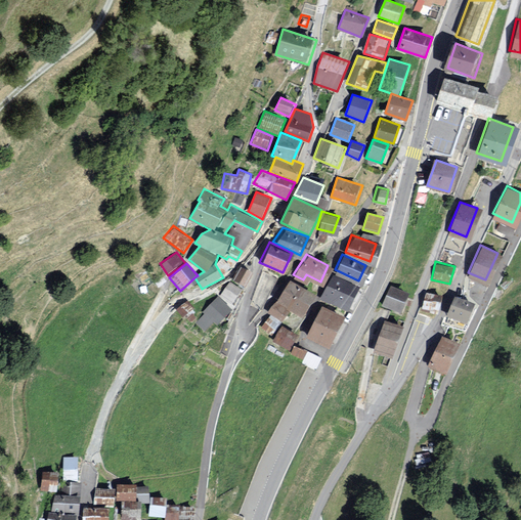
[(248,269),(237,263),(231,276),(241,282),(248,269)]
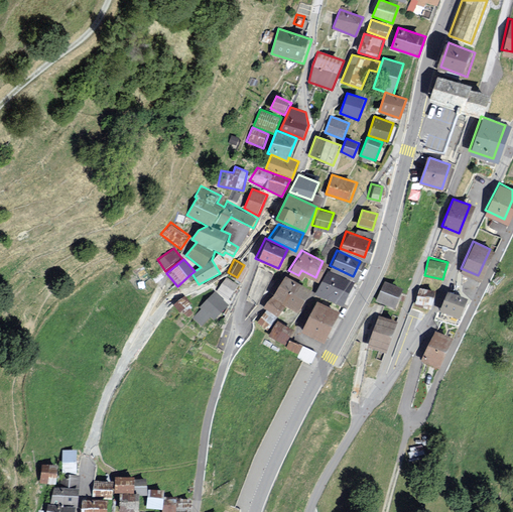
[(349,280),(325,268),(314,288),(340,300),(349,280)]
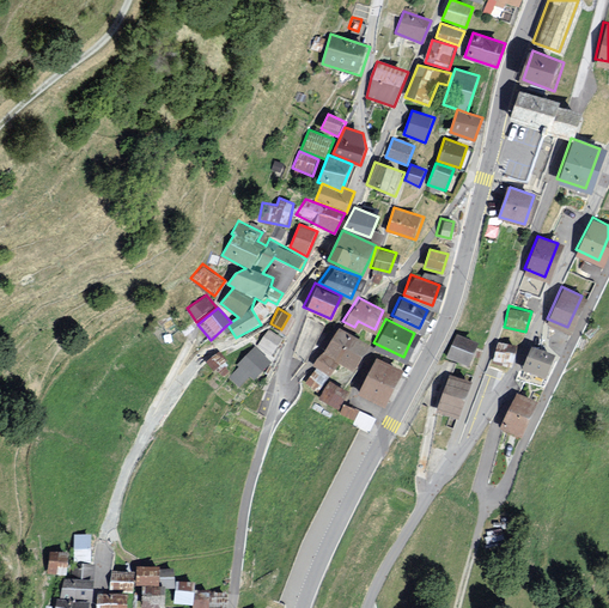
[(267,328),(256,342),(272,354),(282,339),(267,328)]
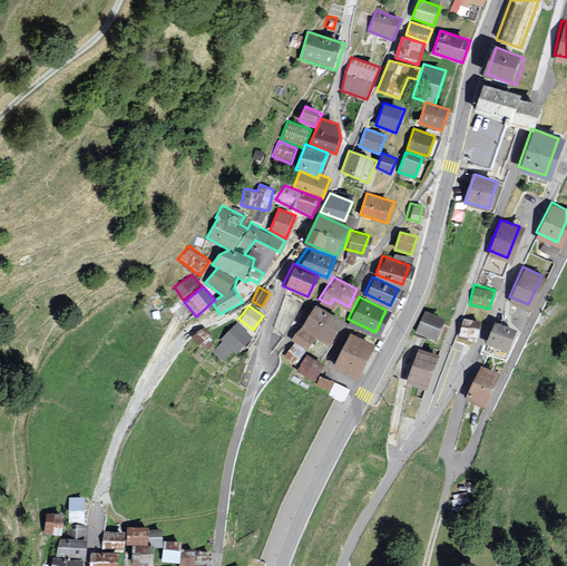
[(345,324),(315,305),(291,339),(308,349),(315,339),(331,349),(345,324)]
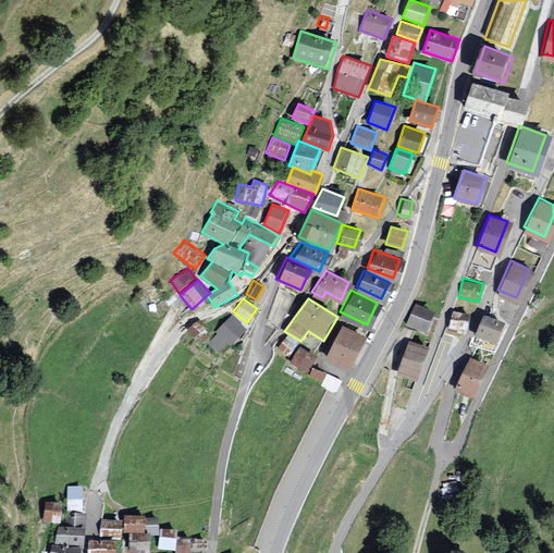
[(435,311),(415,304),(406,324),(427,333),(435,311)]
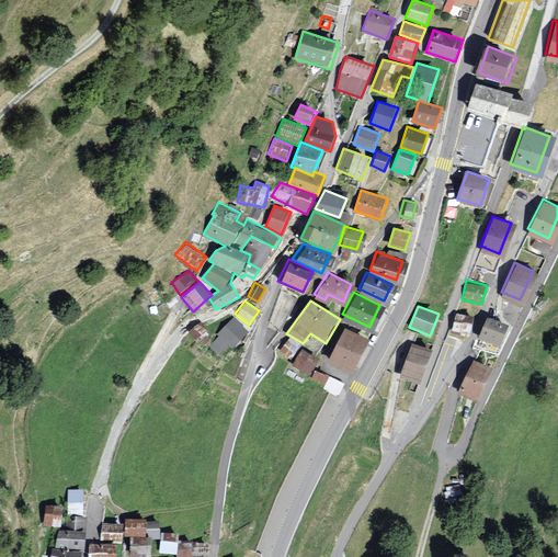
[(473,318),(455,311),(448,329),(466,336),(473,318)]
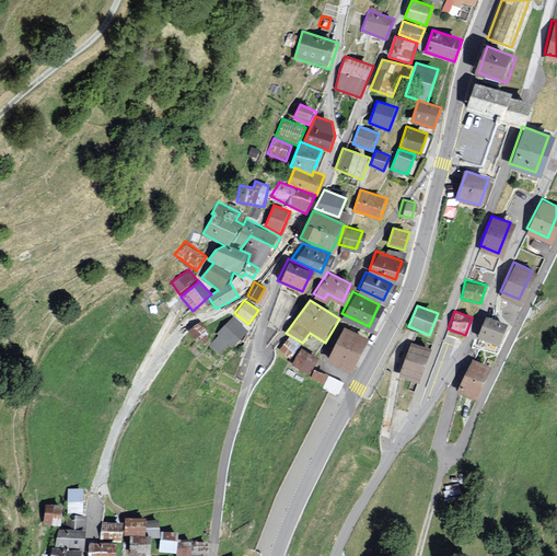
[(502,321),(484,314),(476,334),(495,340),(502,321)]
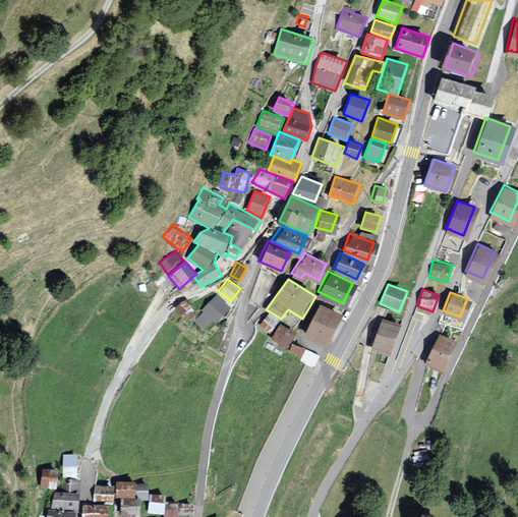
[(230,308),(215,294),(198,309),(215,324),(230,308)]
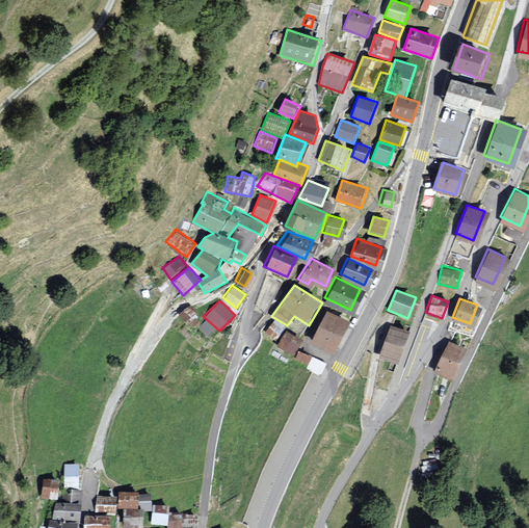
[(188,305),(178,314),(186,322),(195,313),(188,305)]
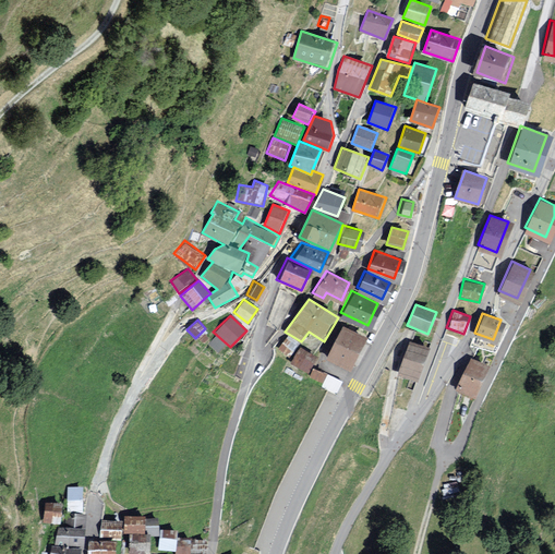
[(368,338),(342,326),(327,359),(352,371),(368,338)]
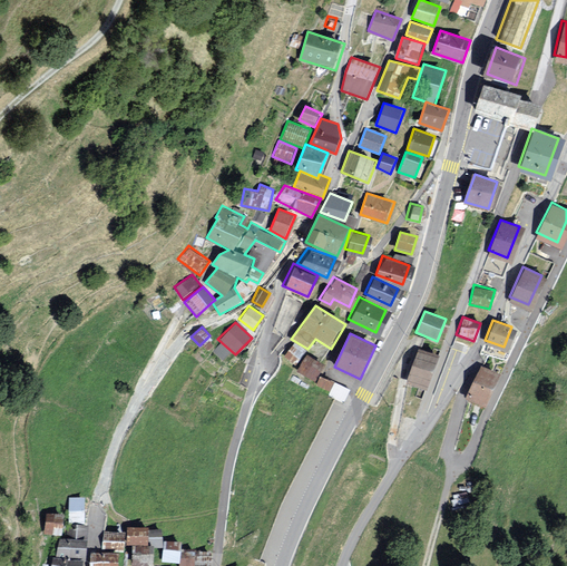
[(305,351),(292,342),(283,355),(296,366),(305,351)]
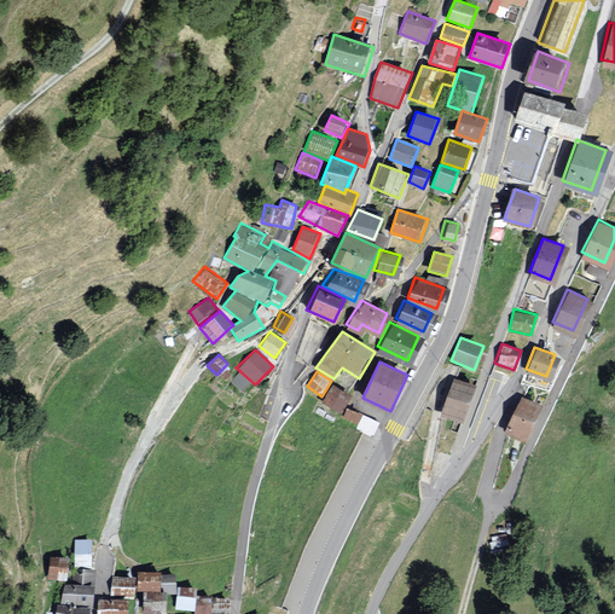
[(471,386),(452,378),(440,407),(459,415),(471,386)]
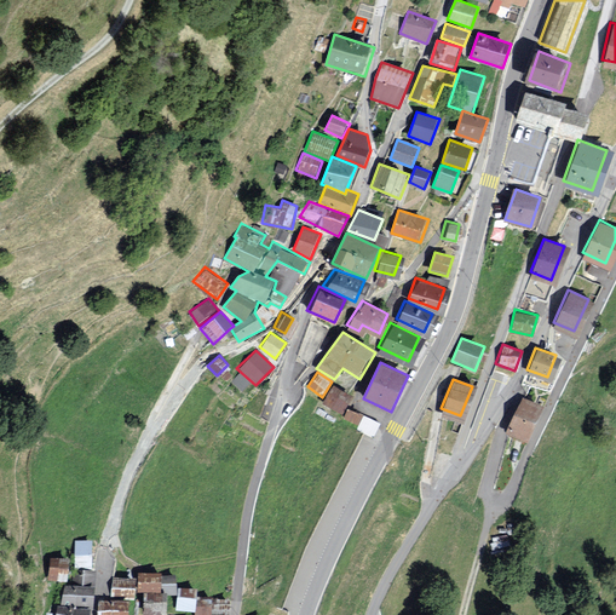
[(353,397),(332,385),(322,402),(349,419),(353,412),(349,408),(353,397)]
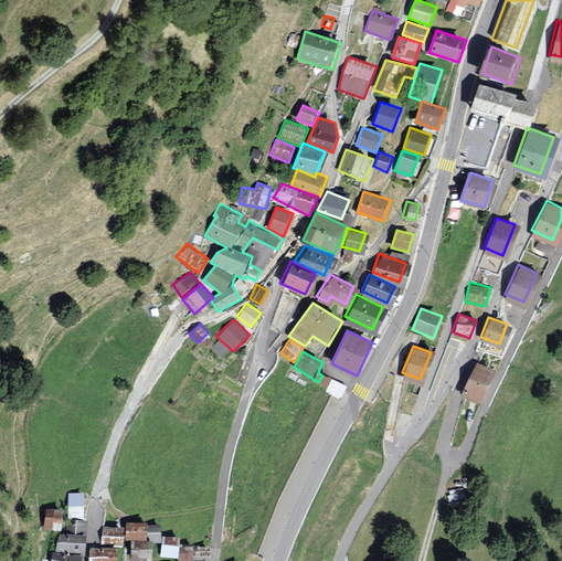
[(491,367),(475,359),(460,389),(478,397),(491,367)]
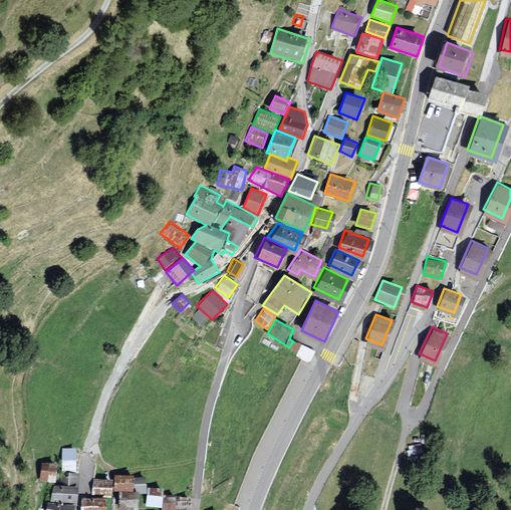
[(313,349),(299,343),(294,354),(308,361),(313,349)]
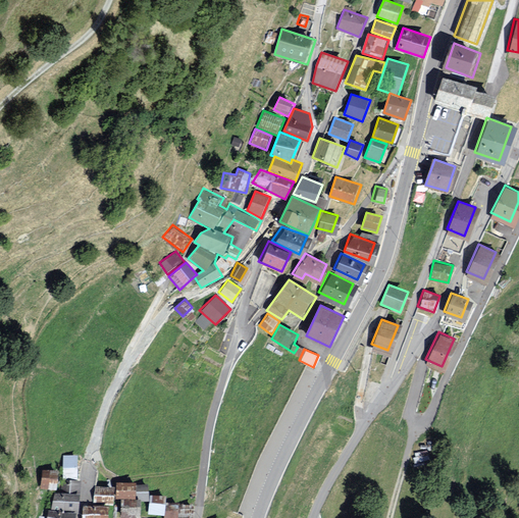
[(76,455),(61,455),(60,479),(75,479),(76,455)]
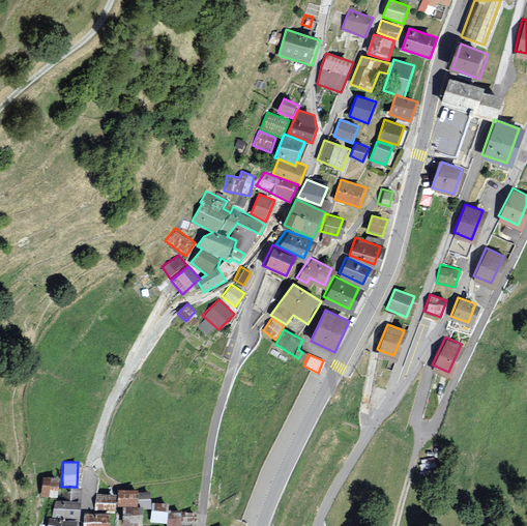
[(56,476),(39,474),(37,493),(54,495),(56,476)]
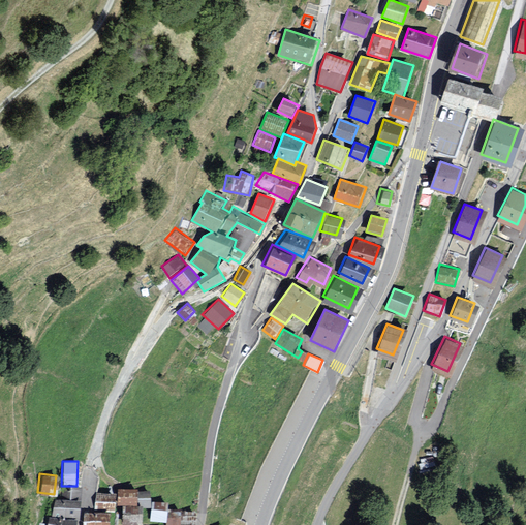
[(54,497),(49,497),(45,513),(73,517),(74,500),(74,486),(55,486),(54,497)]
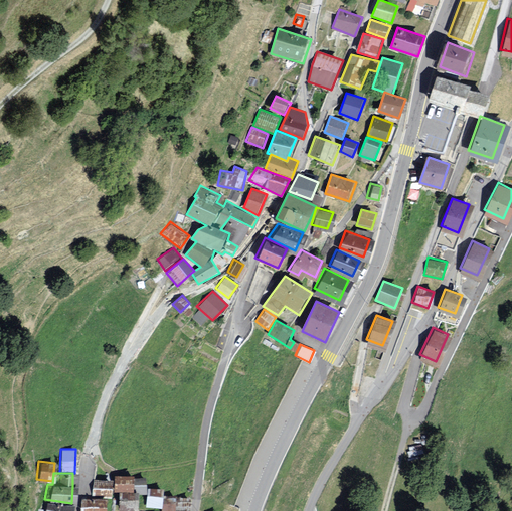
[(144,476),(113,473),(112,490),(120,490),(119,510),(136,510),(137,492),(144,492),(144,476)]
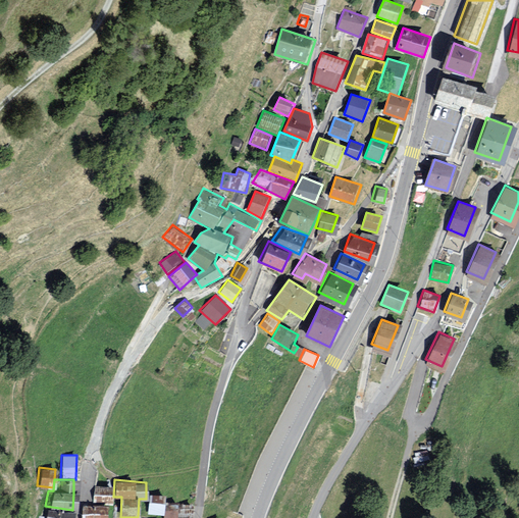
[(112,483),(92,482),(91,500),(110,501),(112,483)]
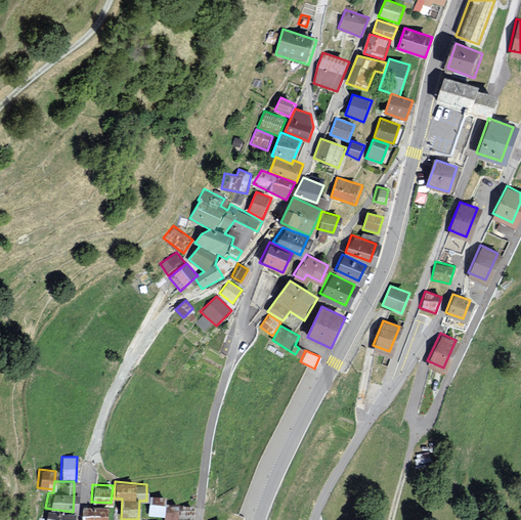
[(165,495),(148,493),(145,512),(163,514),(165,495)]
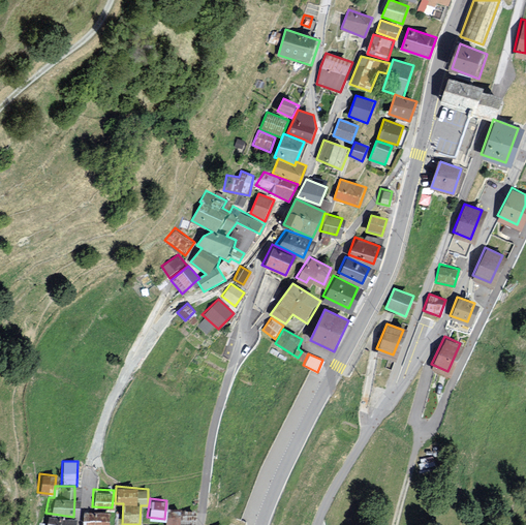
[(192,524),(194,507),(167,505),(164,523),(178,524),(177,524),(192,524)]
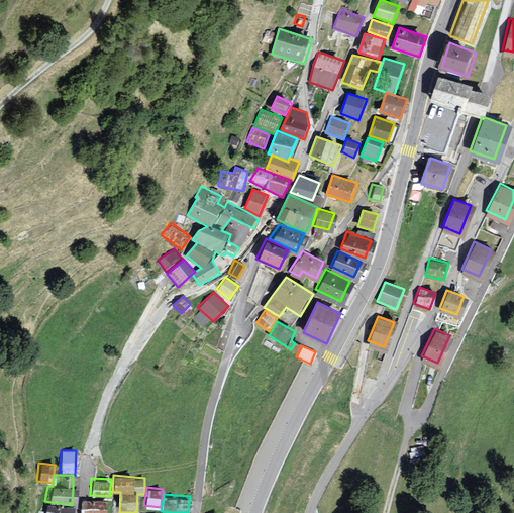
[(105,512),(105,498),(79,497),(78,512),(105,512)]
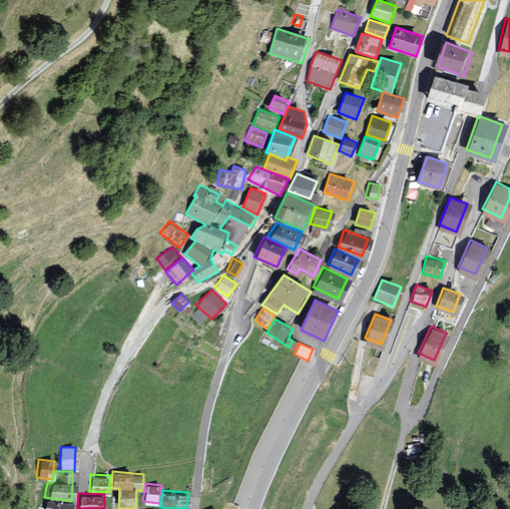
[(66,508),(68,502),(38,498),(35,508),(66,508)]
